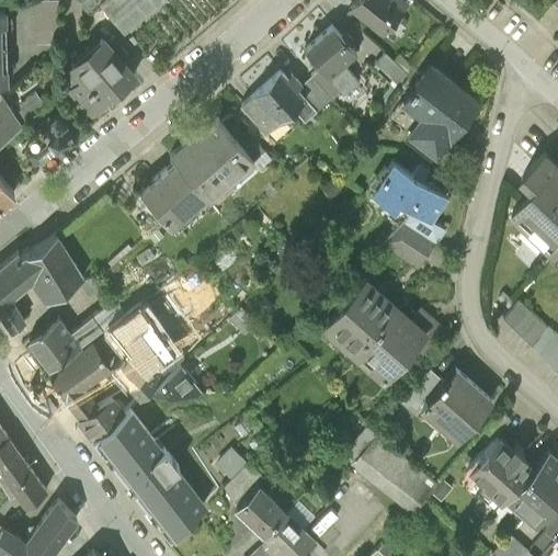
[(73,0),(115,49),(172,0),(73,0)]
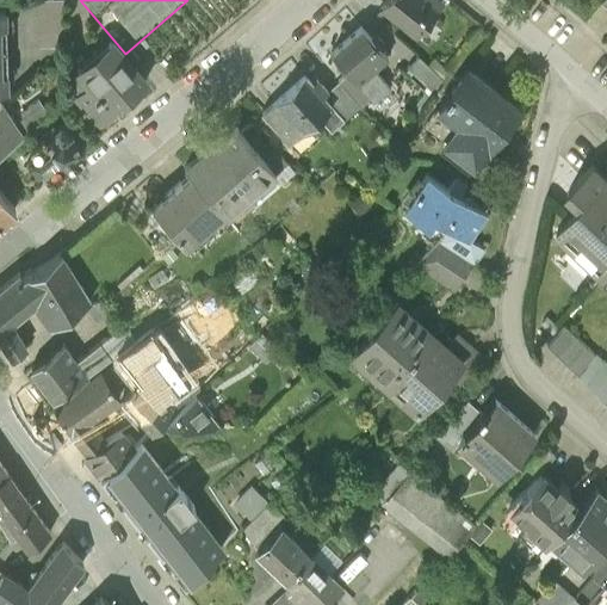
[(425,0),(391,0),(384,10),(419,41),(445,11),(432,0),(427,0),(426,1),(425,0)]
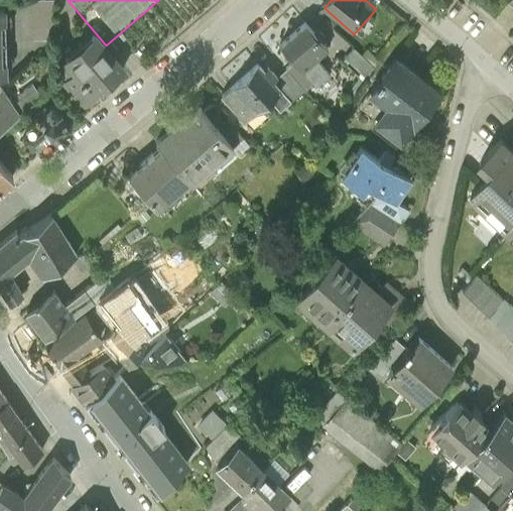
[(56,4),(34,5),(35,44),(55,43),(57,30),(56,4)]
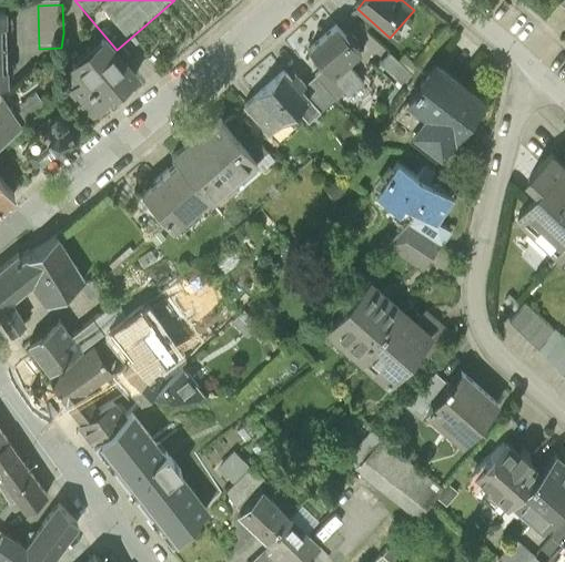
[(8,14),(0,13),(0,87),(9,87),(8,14)]
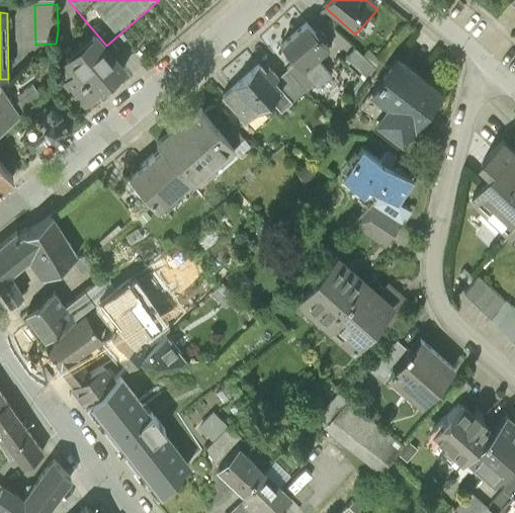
[(282,48),(297,65),(315,86),(318,89),(331,77),(318,62),(330,52),(324,45),(328,41),(321,33),(317,36),(308,25),(282,48)]
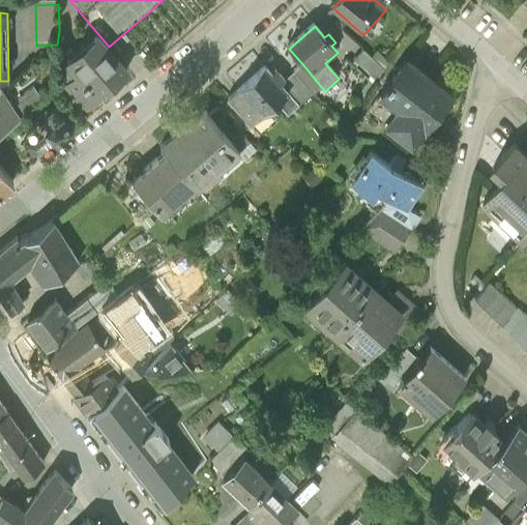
[(129,75),(98,37),(69,61),(80,75),(68,84),(88,108),(129,75)]
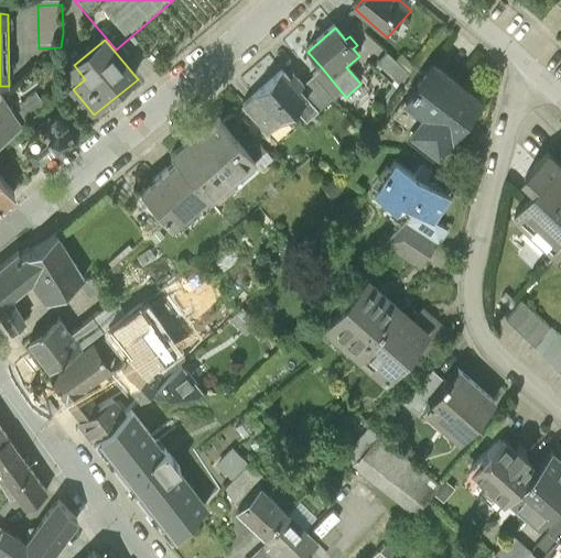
[(388,56),(379,66),(403,88),(411,77),(388,56)]
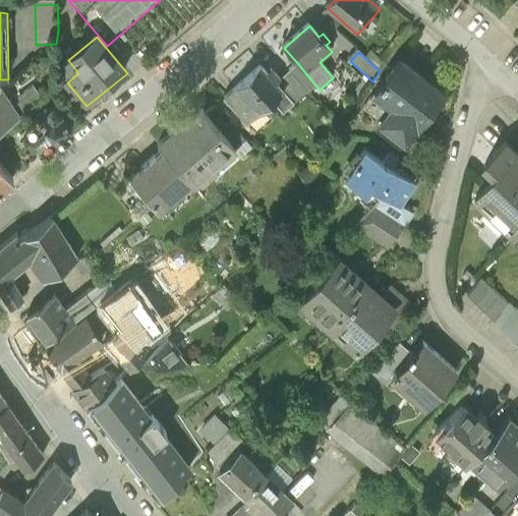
[(399,115),(388,131),(407,146),(445,97),(402,63),(376,97),(399,115)]
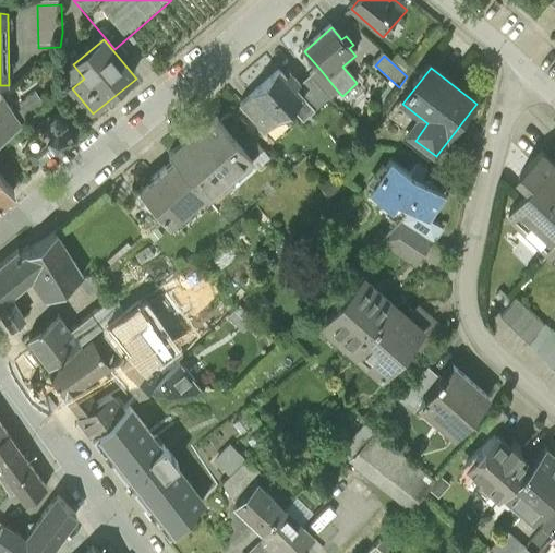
[(332,100),(339,93),(321,70),(312,79),(332,100)]
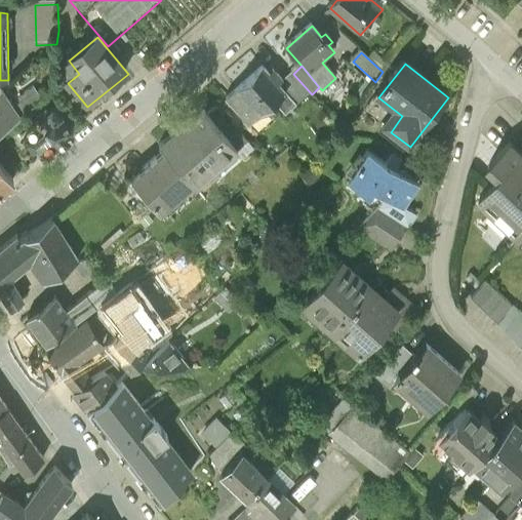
[(265,68),(227,101),(247,124),(251,125),(280,101),(290,114),(297,107),(286,94),(287,94),(279,85),(284,81),(275,71),(270,75),(265,68)]
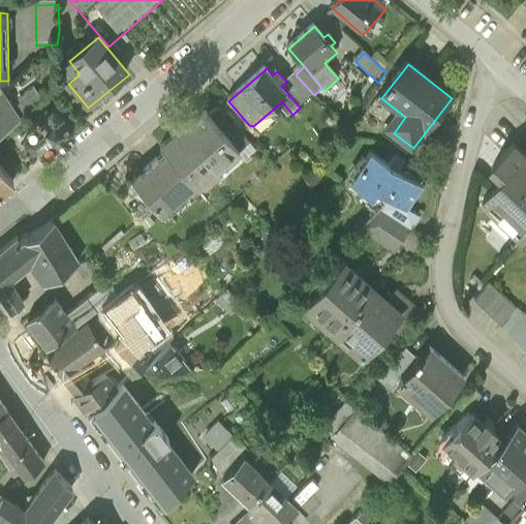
[(300,108),(314,95),(296,74),(286,82),(281,86),(289,95),(288,95),(300,108)]
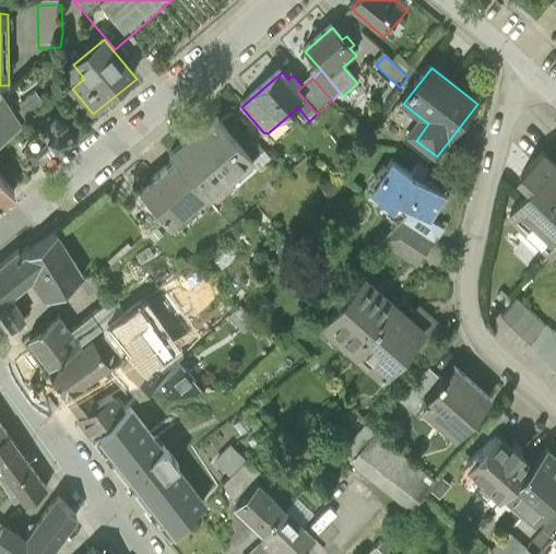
[(42,90),(22,104),(32,117),(46,106),(40,98),(46,95),(42,90)]
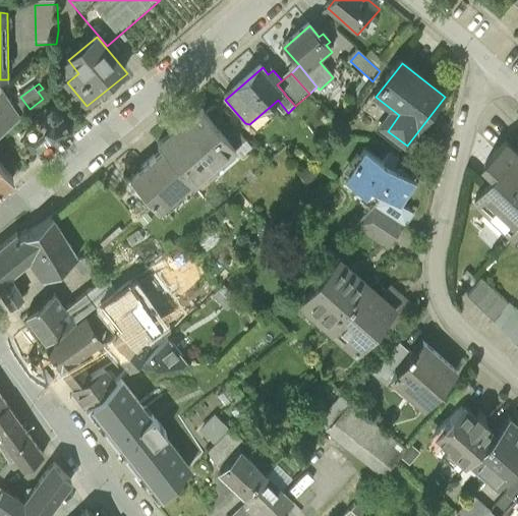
[(2,92),(0,93),(0,134),(3,133),(14,124),(22,119),(2,92)]
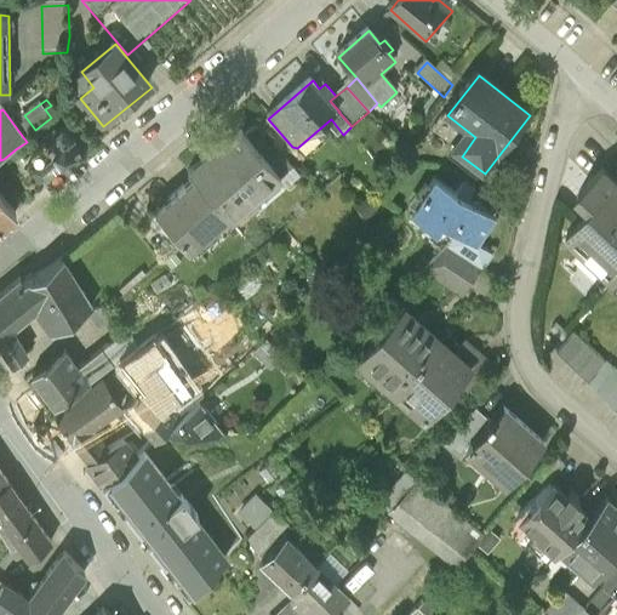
[(258,129),(247,140),(267,164),(280,153),(258,129)]
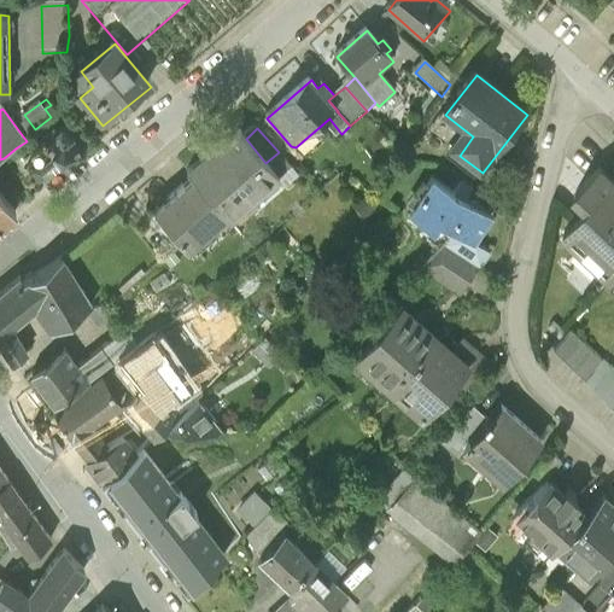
[(39,173),(51,186),(56,182),(57,184),(71,172),(69,169),(85,156),(82,152),(82,150),(79,146),(77,146),(75,144),(75,139),(69,130),(63,132),(56,138),(56,143),(54,144),(53,143),(50,146),(46,143),(33,153),(35,158),(30,164),(29,164),(36,174),(39,173)]
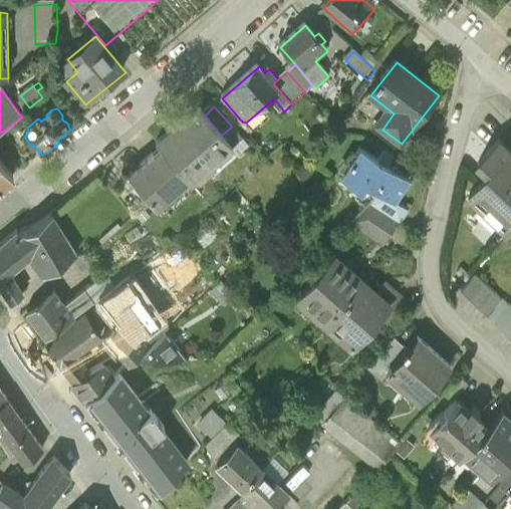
[(158,145),(163,151),(191,184),(192,185),(212,168),(212,163),(231,147),(221,136),(205,115),(200,109),(158,145)]
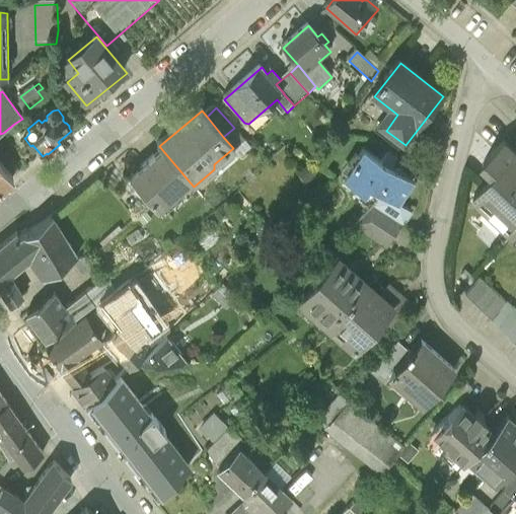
[(24,138),(25,138),(14,124),(3,133),(20,155),(30,146),(24,138)]
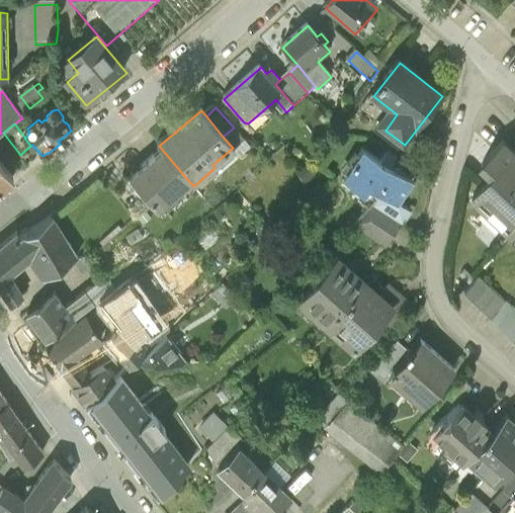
[(514,150),(506,142),(486,163),(497,174),(476,197),(514,234),(514,150)]
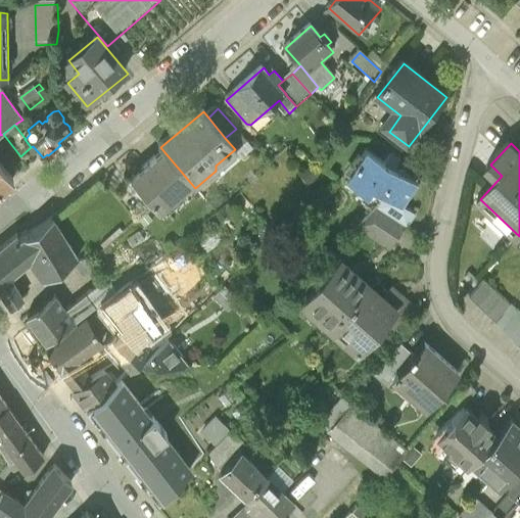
[(160,216),(194,187),(166,153),(132,182),(160,216)]
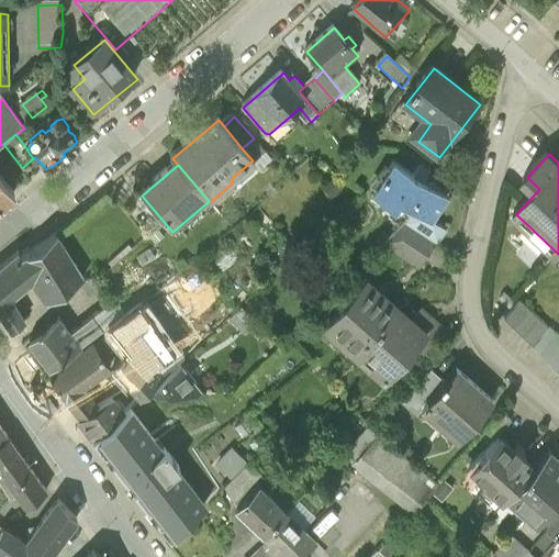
[(416,178),(395,165),(376,196),(397,210),(401,202),(415,212),(435,224),(435,223),(450,200),(425,184),(433,171),(424,167),(416,178)]
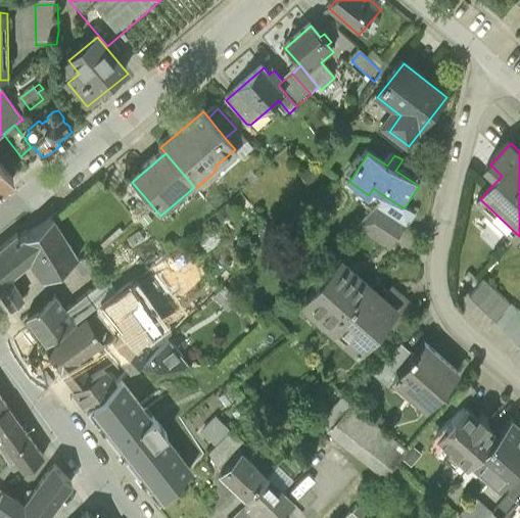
[(0,195),(16,183),(0,162),(0,195)]
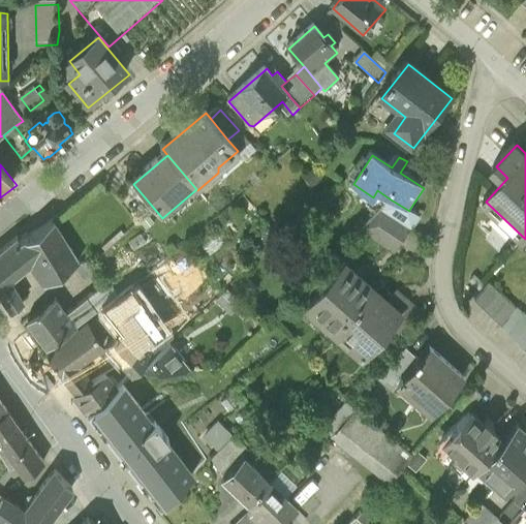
[(391,199),(383,211),(410,228),(414,232),(423,219),(409,210),(409,211),(391,199)]
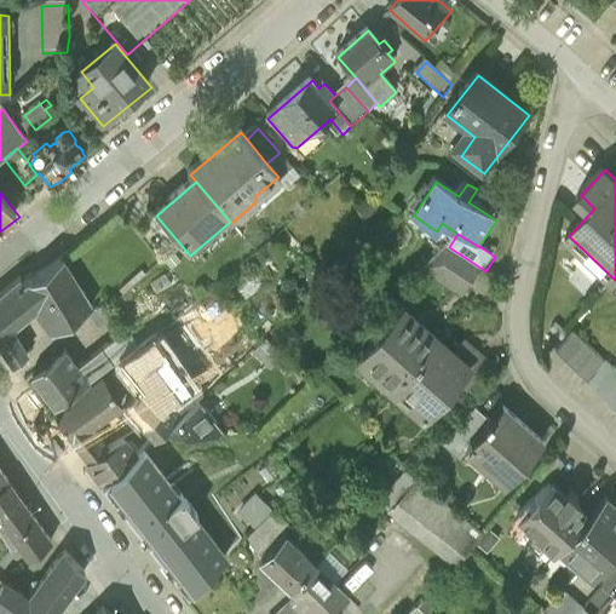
[(288,251),(270,245),(266,259),(285,264),(288,251)]
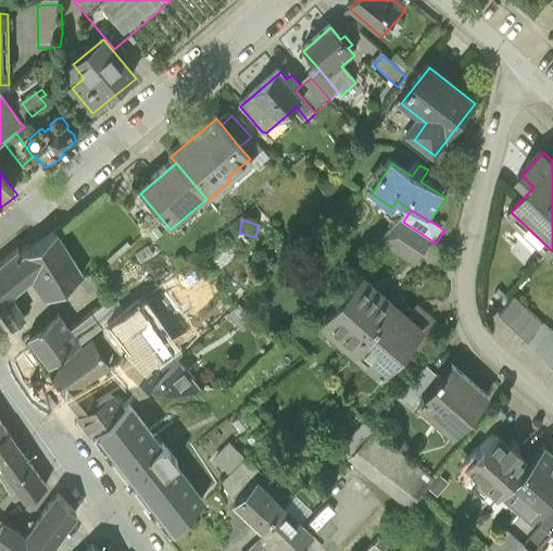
[(416,265),(431,240),(403,222),(384,242),(416,265)]
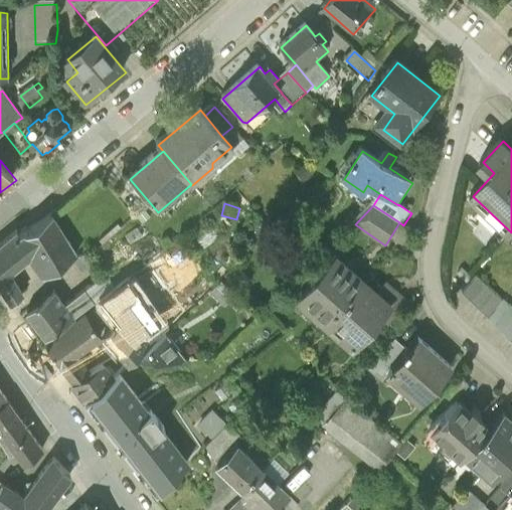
[(53,218),(21,238),(19,234),(0,250),(0,283),(0,284),(0,286),(13,307),(25,298),(12,277),(32,261),(45,280),(79,258),(53,218)]
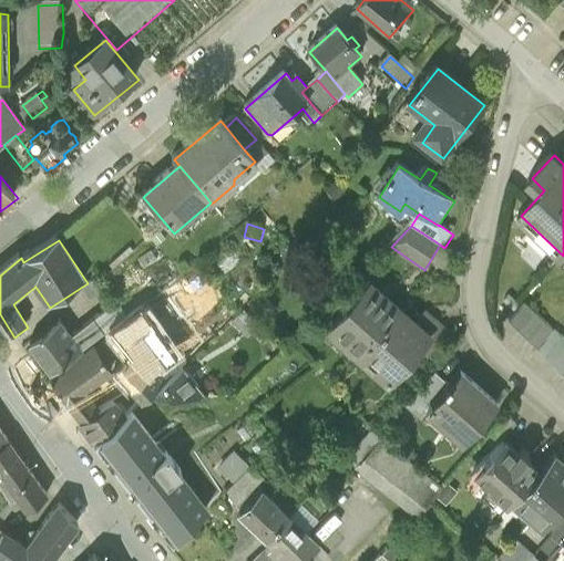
[(159,263),(153,255),(140,263),(145,271),(159,263)]
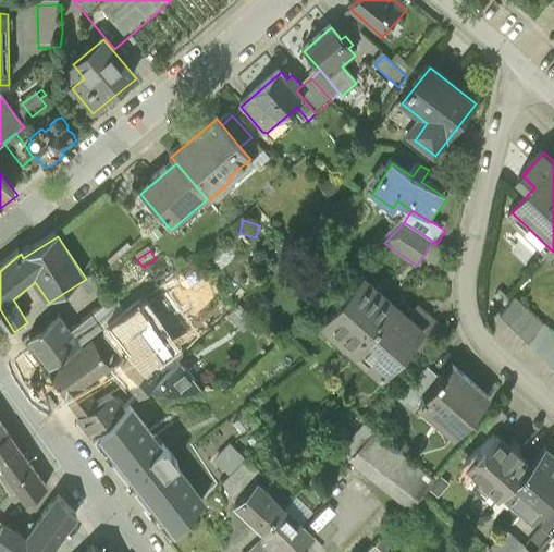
[(95,278),(85,284),(91,295),(101,290),(95,278)]
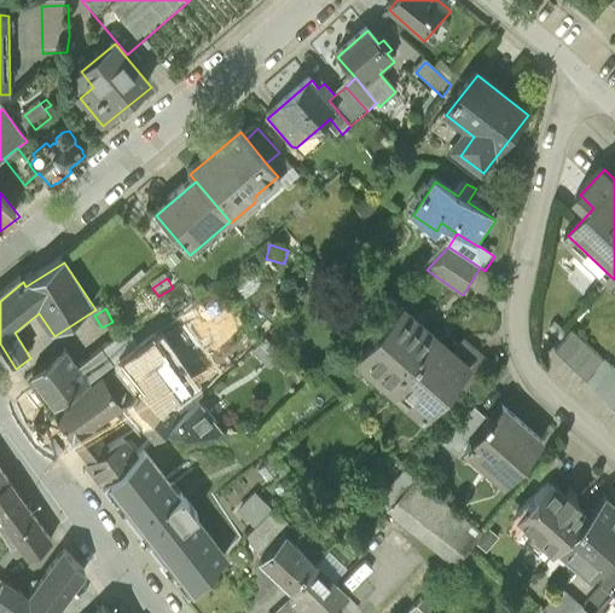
[(360,363),(393,389),(437,340),(406,311),(360,363)]
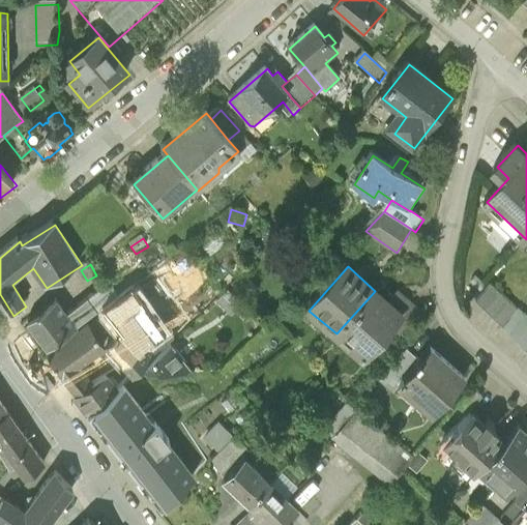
[(236,291),(247,301),(258,290),(246,280),(236,291)]
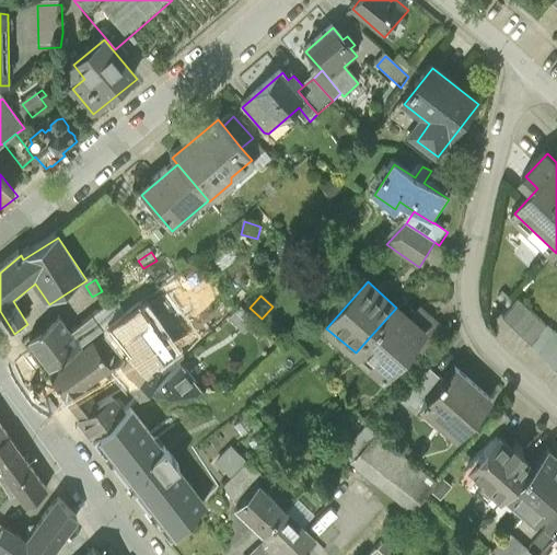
[(556,333),(522,300),(503,320),(556,369),(556,333)]
